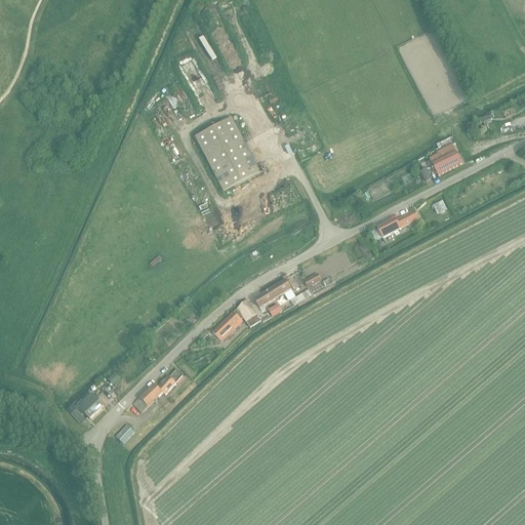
[(185,59),(204,103),(218,96),(200,53),(185,59)]
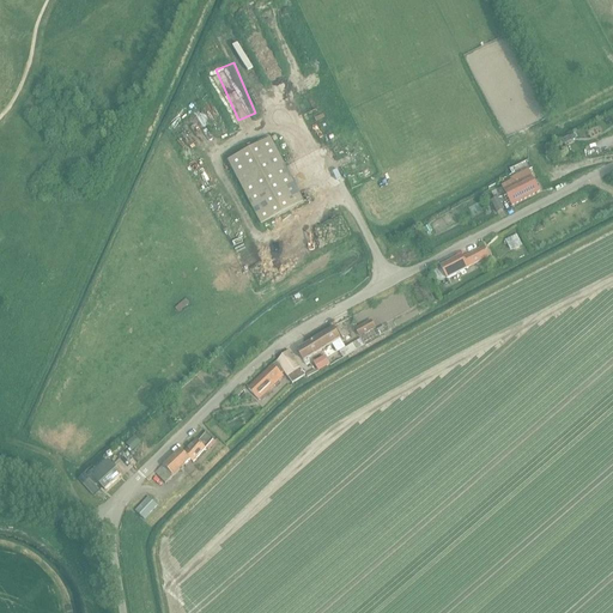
[(230,138),(234,144),(255,129),(252,123),(230,138)]
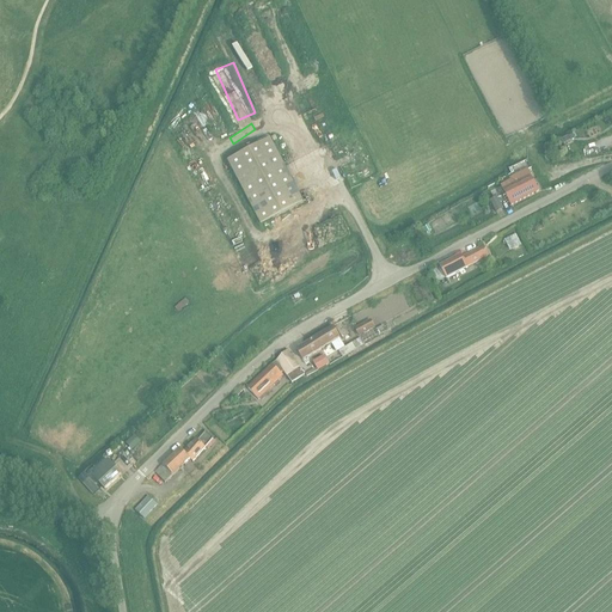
[(227,161),(261,225),(304,203),(270,139),(227,161)]
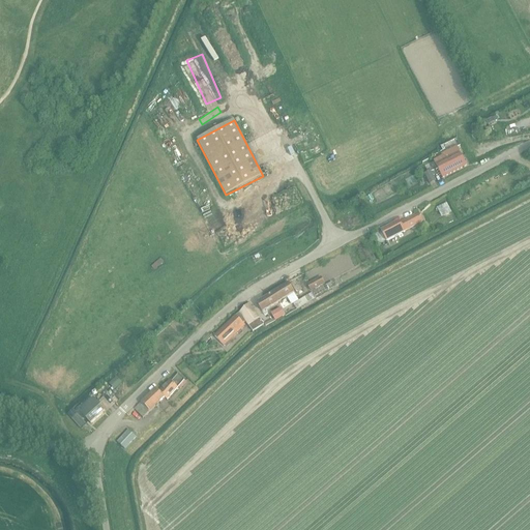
[(434,162),(441,177),(466,166),(457,147),(441,155),(442,157),(434,162)]
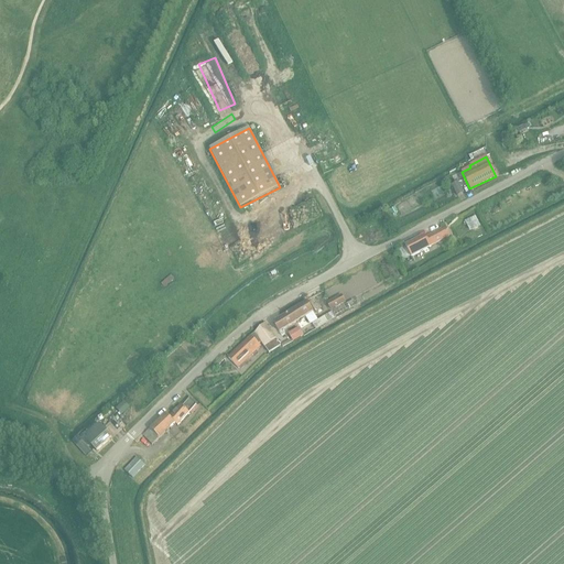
[(196,167),(188,171),(192,177),(199,174),(196,167)]
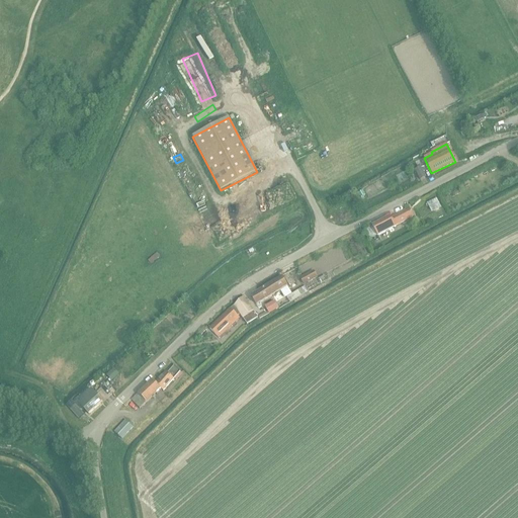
[(415,170),(419,179),(425,176),(420,167),(415,170)]
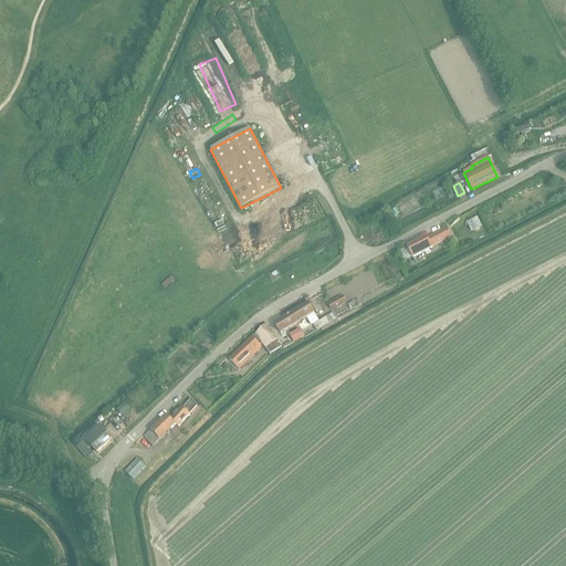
[(465,221),(472,232),(483,227),(478,216),(465,221)]
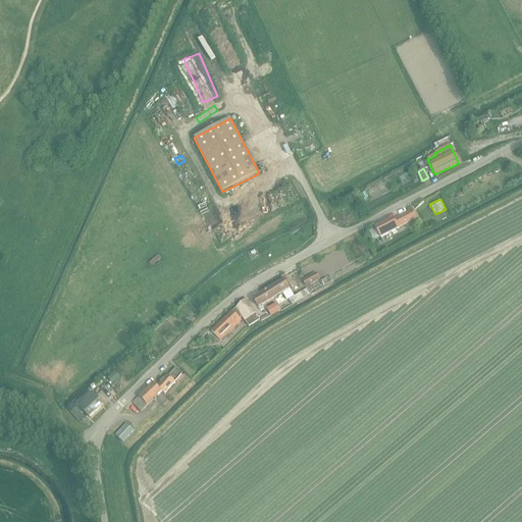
[(201,204),(207,219),(216,215),(210,201),(201,204)]
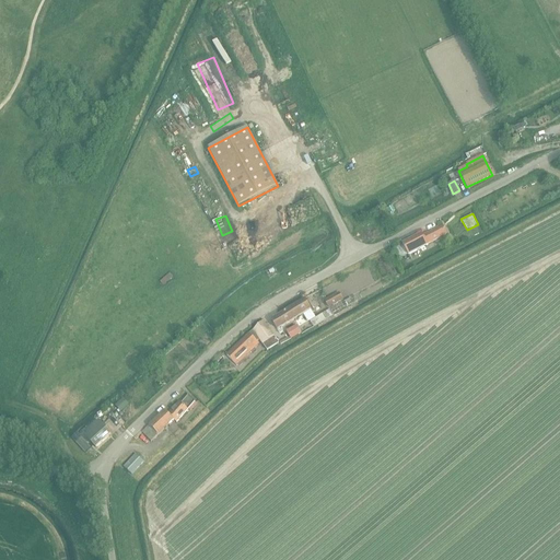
[(164,218),(155,224),(162,233),(171,226),(164,218)]
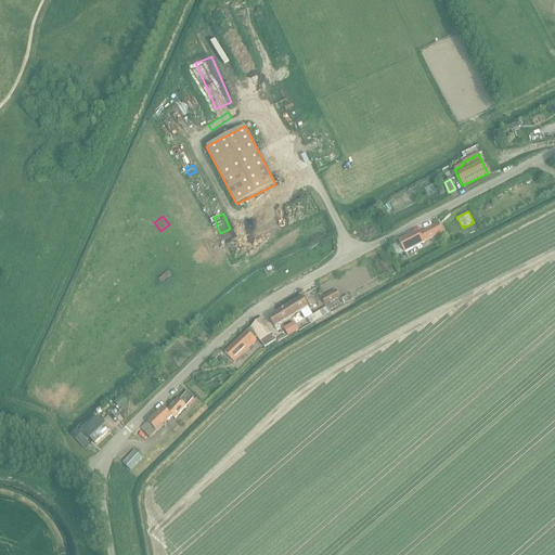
[(372,222),(376,234),(389,229),(384,217),(372,222)]
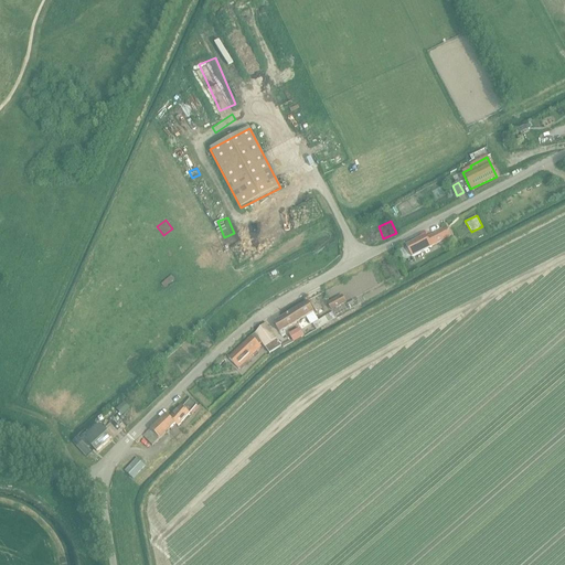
[(406,246),(412,257),(430,247),(430,246),(450,236),(446,227),(426,238),(425,236),(406,246)]
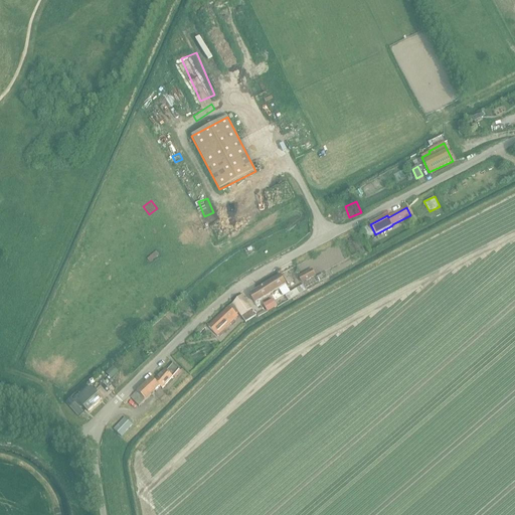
[(220,235),(229,230),(223,221),(215,225),(220,235)]
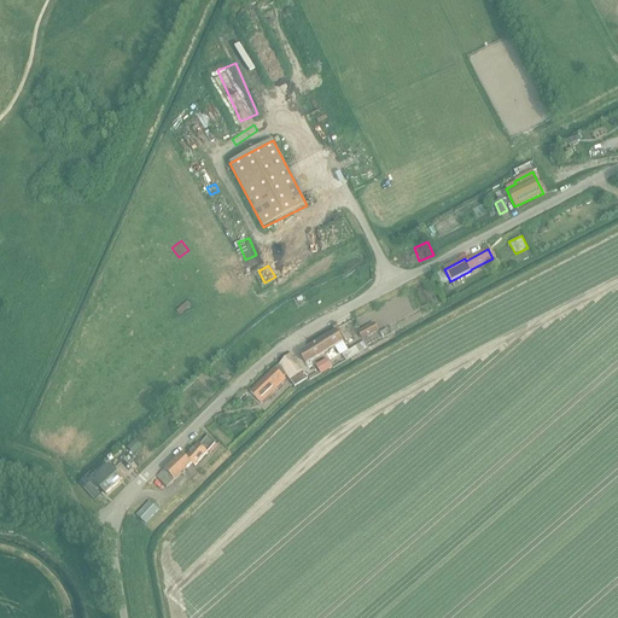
[(222,307),(208,319),(214,326),(228,314),(222,307)]
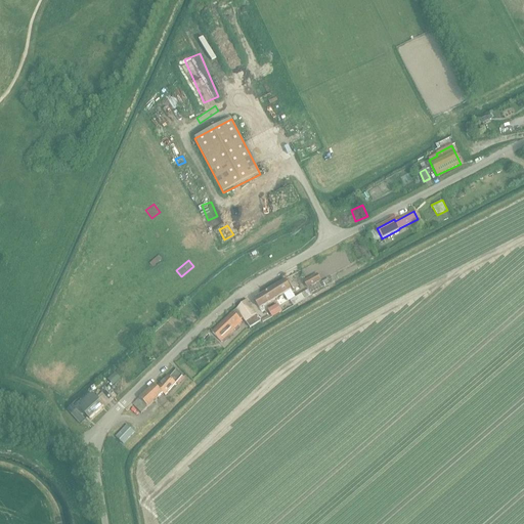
[(254,301),(260,310),(284,295),(288,301),(290,300),(294,307),(305,300),(304,299),(301,294),(295,298),(295,297),(285,281),(254,301)]
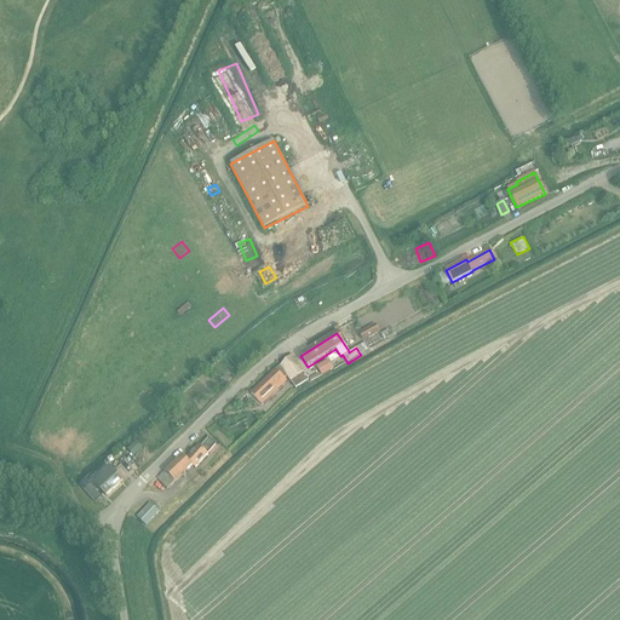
[(279,366),(291,382),(303,373),(291,357),(279,366)]
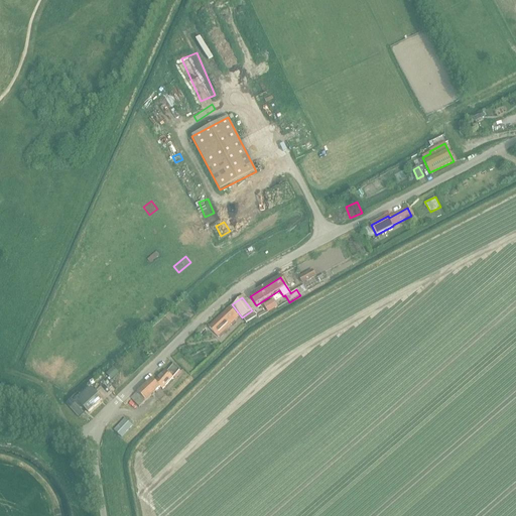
[(263,304),(268,311),(276,307),(272,299),(263,304)]
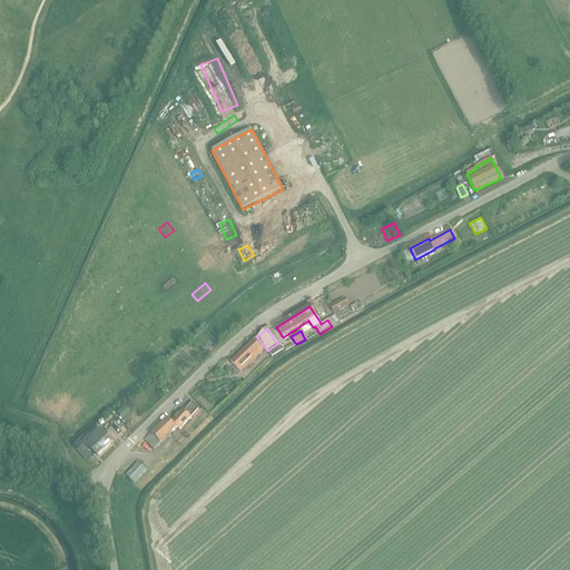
[(231,362),(238,370),(261,349),(253,340),(231,362)]
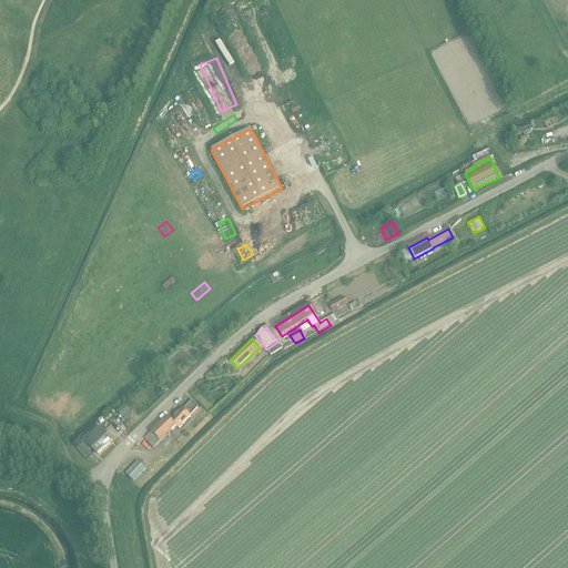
[(198,395),(191,399),(195,406),(202,402),(198,395)]
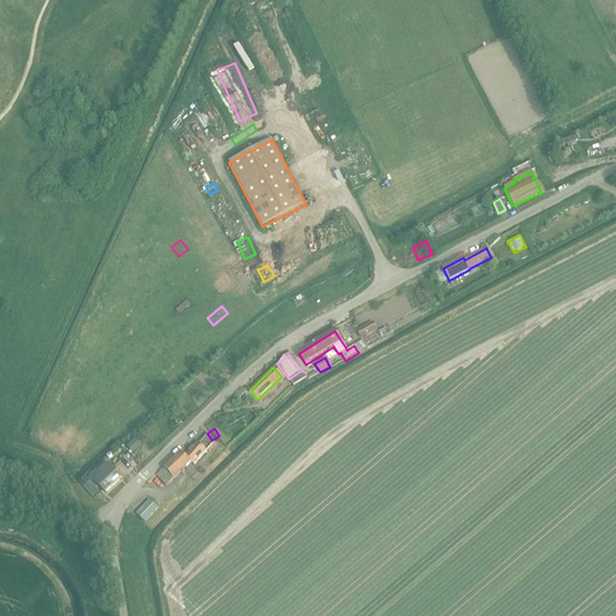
[(217,445),(214,443),(207,436),(199,444),(196,443),(184,456),(181,451),(155,475),(166,486),(190,462),(194,466),(207,451),(209,454),(217,445)]
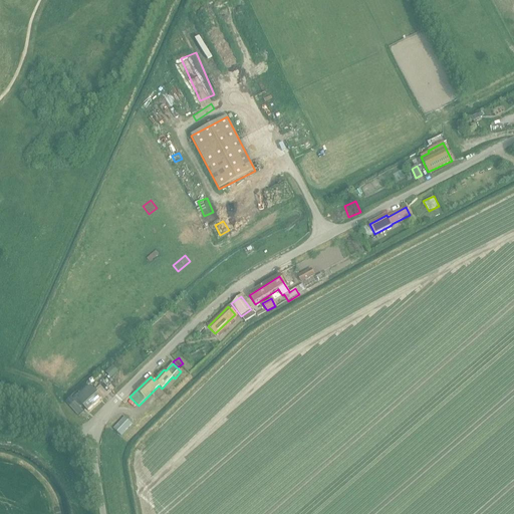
[(112,365),(105,371),(110,377),(117,371),(112,365)]
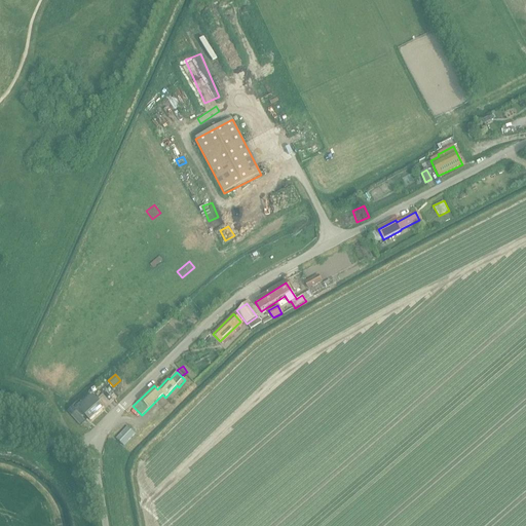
[(78,409),(89,421),(104,409),(92,397),(78,409)]
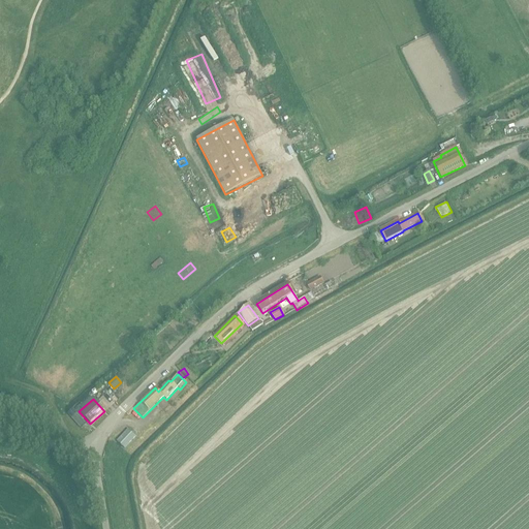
[(71,418),(81,429),(85,424),(76,414),(71,418)]
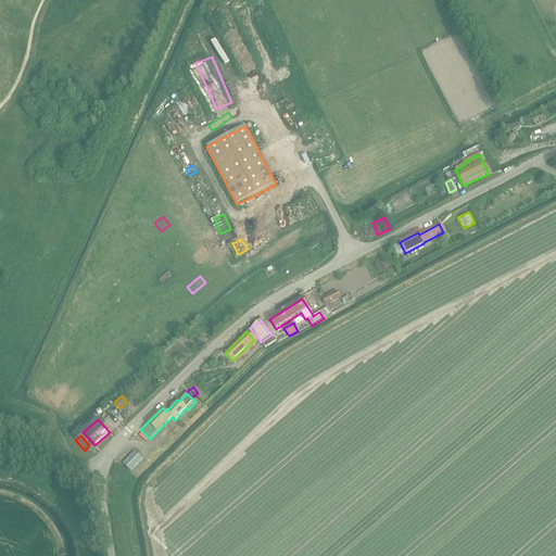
[(123,465),(131,472),(143,459),(135,452),(123,465)]
